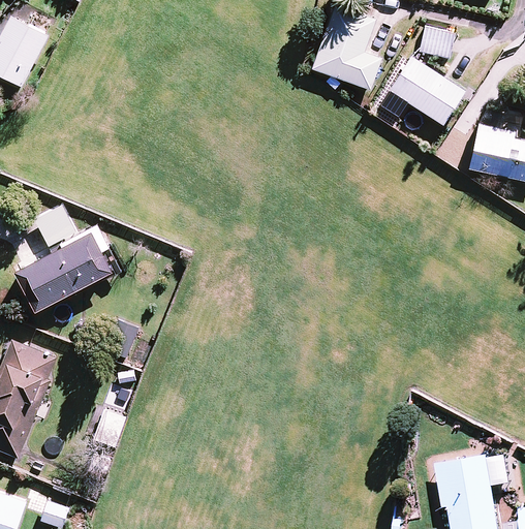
[(373,20),(331,4),(307,67),(362,87),(375,52),(363,47),(373,20)]
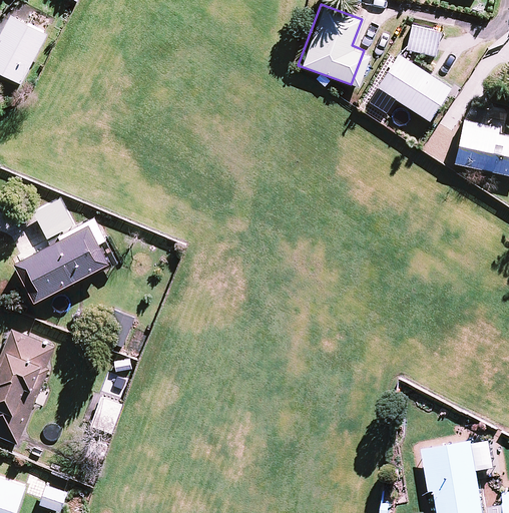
[(41,33),(6,15),(0,26),(0,73),(16,82),(41,33)]
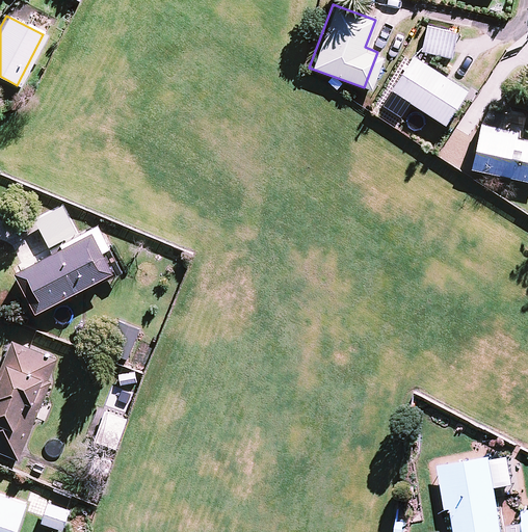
[(452,31),(423,25),(417,50),(447,57),(452,31)]
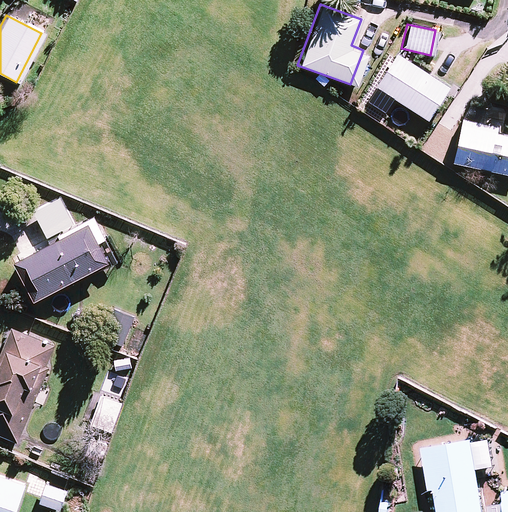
[(445,86),(393,54),(373,86),(424,119),(445,86)]
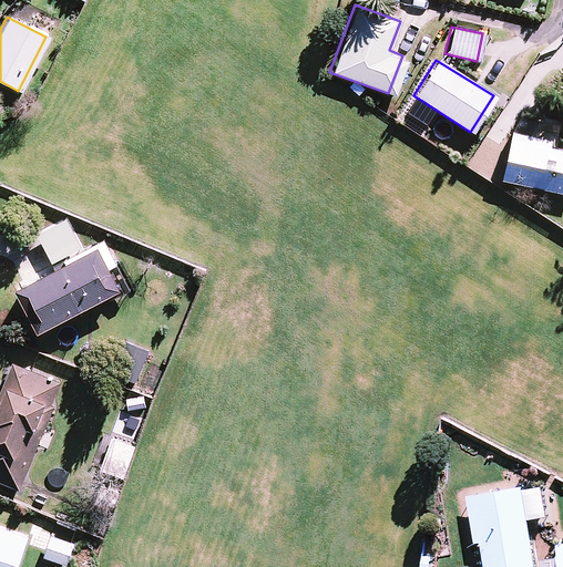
[(544,140),(508,132),(497,178),(562,193),(562,150),(542,146),(544,140)]
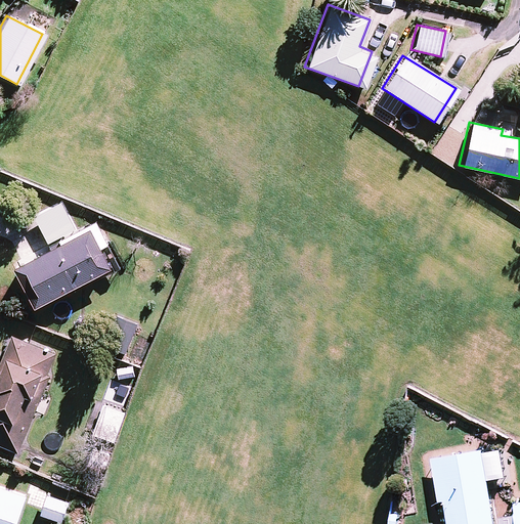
[(13,270),(34,310),(111,270),(90,230),(13,270)]
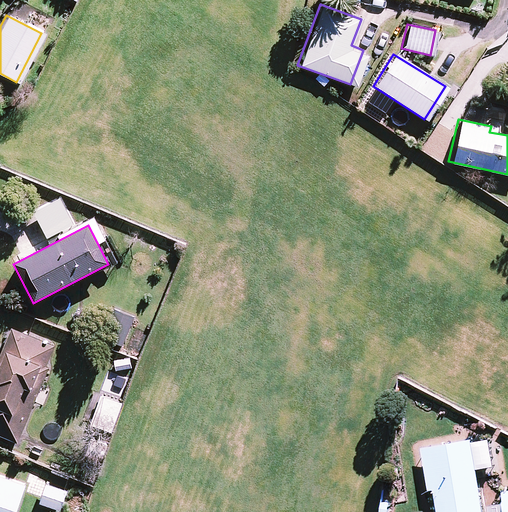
[(123,349),(134,320),(113,312),(102,341),(123,349)]
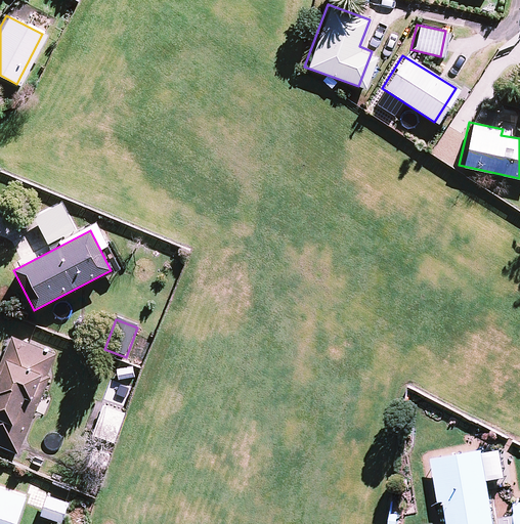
[(59,356),(12,337),(0,365),(0,448),(18,456),(59,356)]
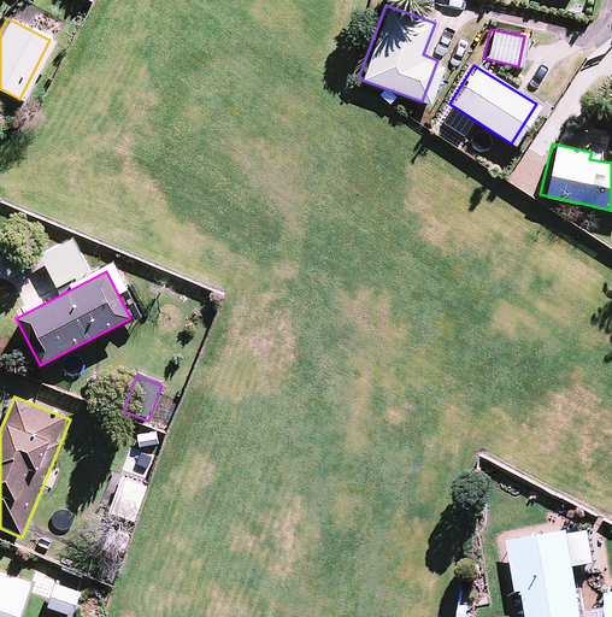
[(139,482),(115,477),(110,500),(134,505),(139,482)]
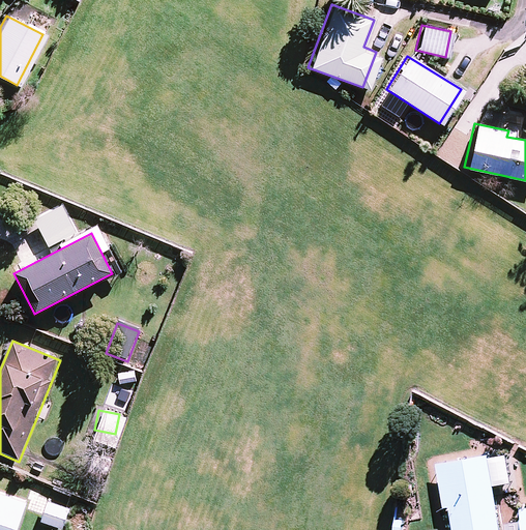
[(486,458),(485,453),(434,462),(441,507),(446,506),(450,529),(497,529),(491,486),(486,458)]
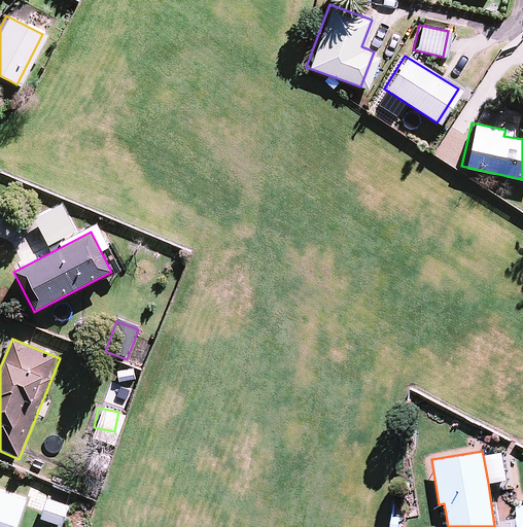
[(500,452),(483,455),(488,483),(506,480),(500,452)]
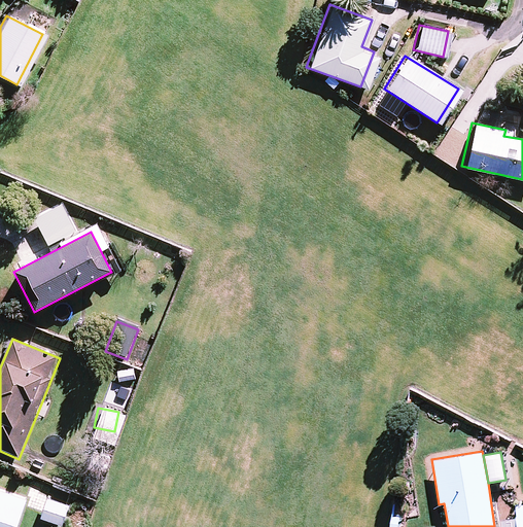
[(0,526),(18,526),(27,501),(4,494),(3,498),(0,497),(0,526)]
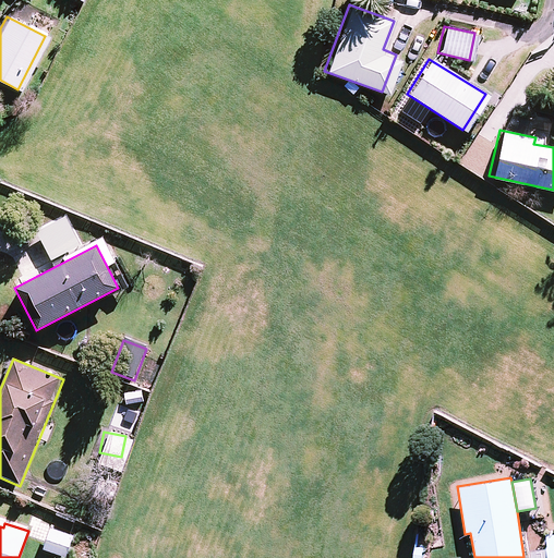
[(553,557),(553,533),(543,535),(546,557),(553,557)]
